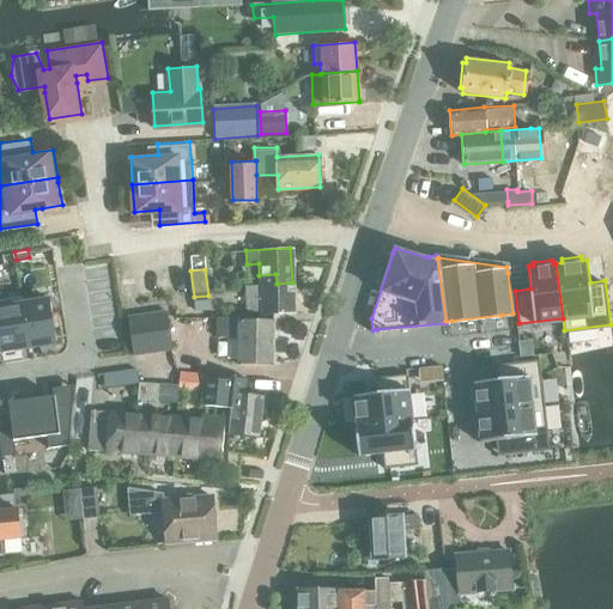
[(293,309),(292,282),(277,284),(275,274),(259,275),(260,285),(253,285),(246,285),(246,311),(261,310),(293,309)]
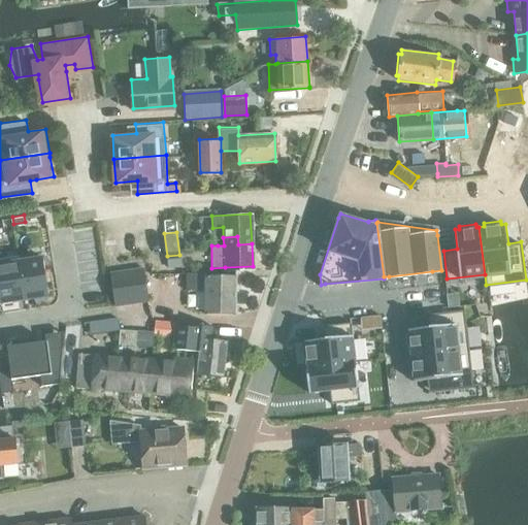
[(18,255),(0,258),(0,292),(1,299),(24,296),(19,260),(18,255)]
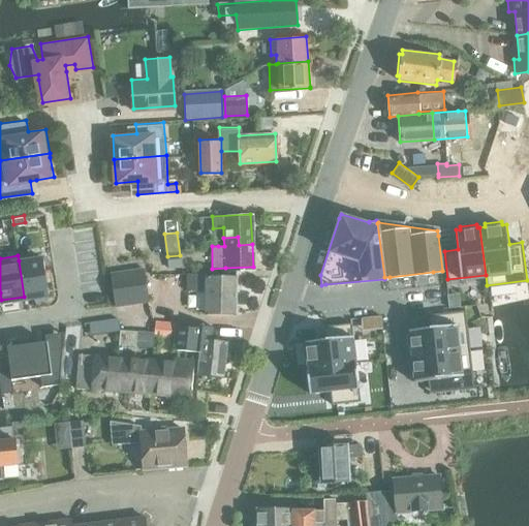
[(181,264),(180,255),(167,256),(168,266),(181,264)]
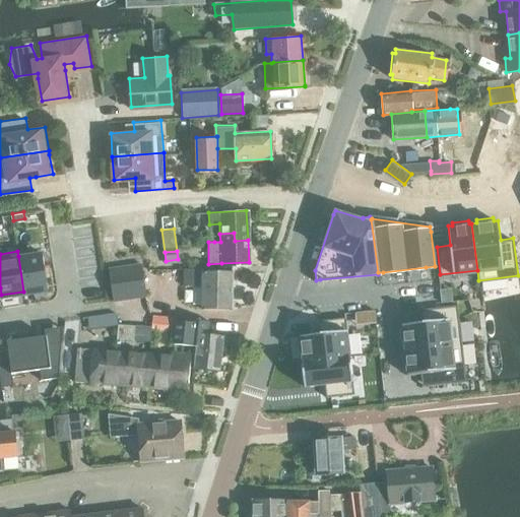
[(41,252),(18,256),(23,292),(47,287),(41,252)]
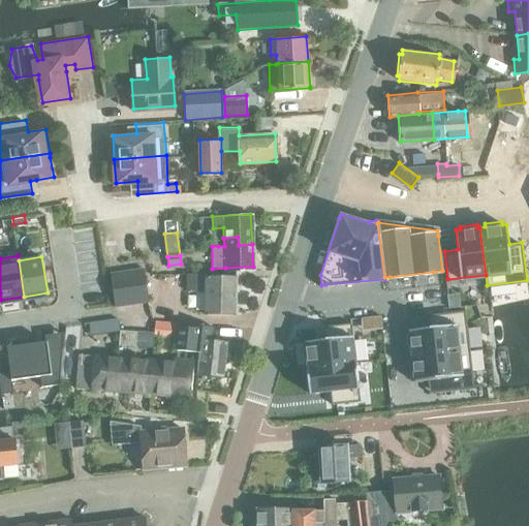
[(144,267),(112,272),(116,303),(148,298),(144,267)]
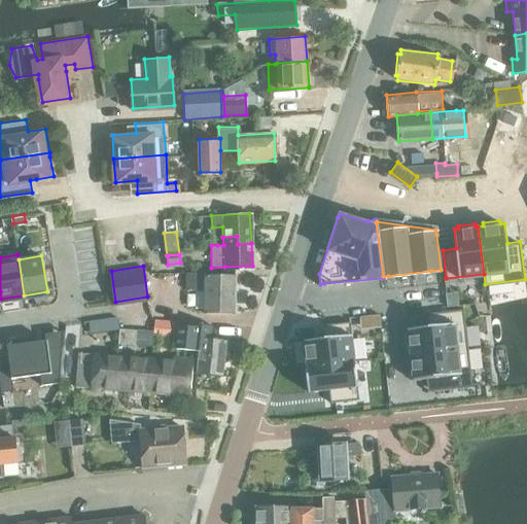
[(205,313),(235,314),(235,276),(205,276),(205,271),(185,271),(185,288),(205,287),(205,313)]
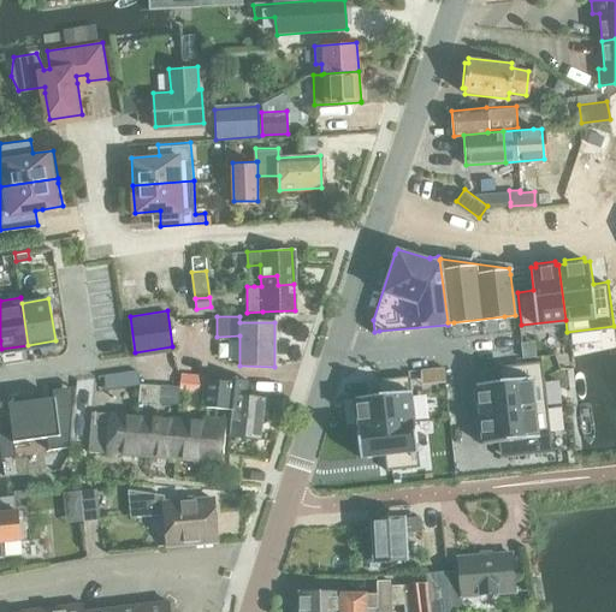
[(477,387),(473,388),(475,408),(479,408),(480,413),(546,404),(542,360),(497,364),(499,379),(477,382),(477,387)]
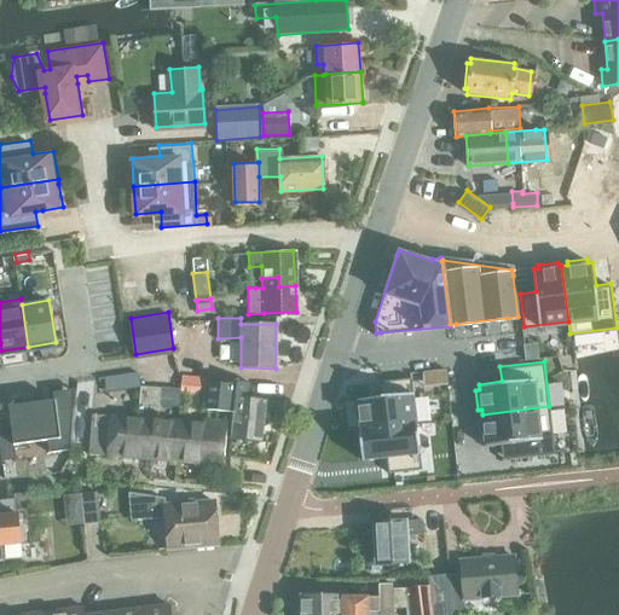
[(138,366),(105,370),(106,382),(140,377),(138,366)]
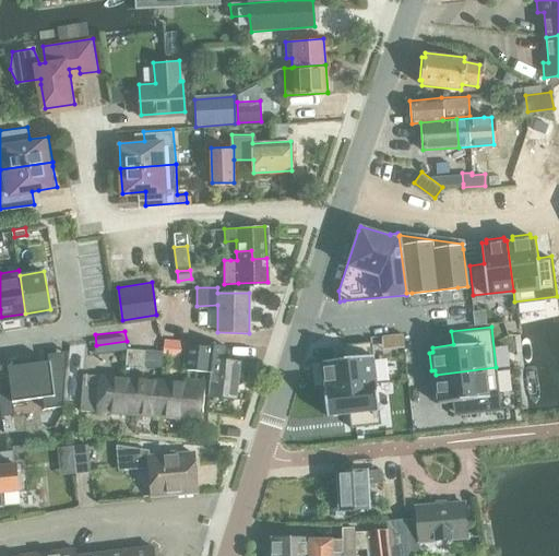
[(181,339),(165,338),(164,350),(180,352),(181,339)]
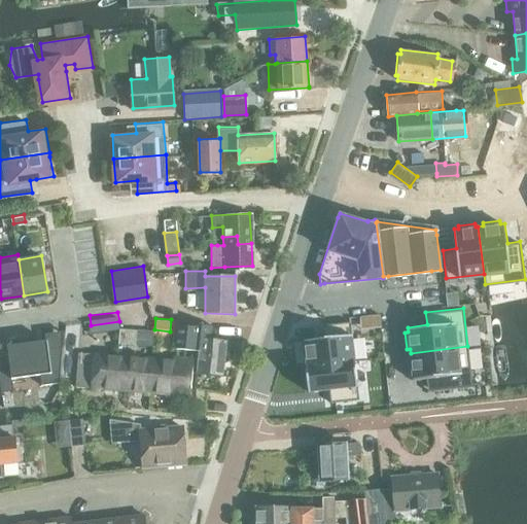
[(305,344),(301,344),(303,361),(306,360),(307,363),(306,363),(306,364),(354,359),(350,320),(322,323),(323,337),(304,339),(305,344)]
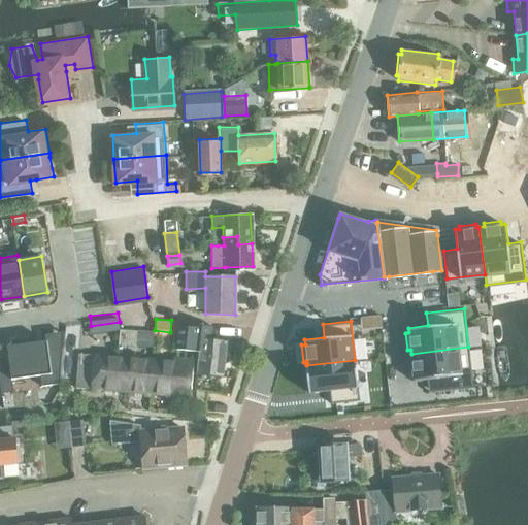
[(176,325),(174,349),(199,352),(197,372),(223,375),(227,341),(211,339),(205,339),(207,326),(191,324),(190,326),(176,325)]
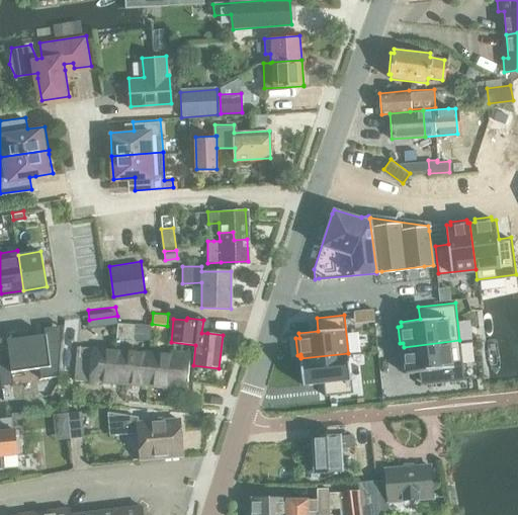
[(134,323),(117,322),(116,336),(133,338),(134,323)]
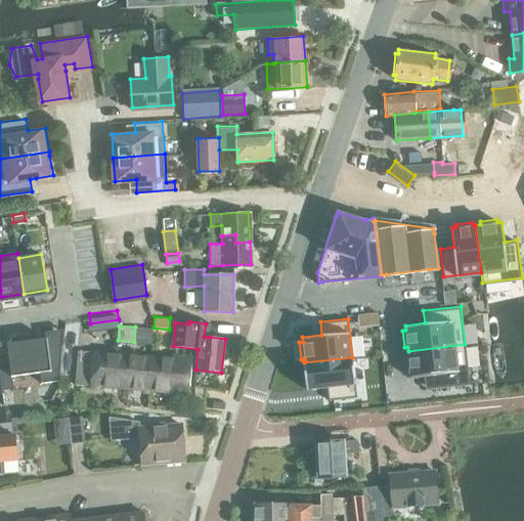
[(47,337),(7,342),(11,375),(40,371),(41,381),(59,379),(62,343),(48,345),(47,337)]
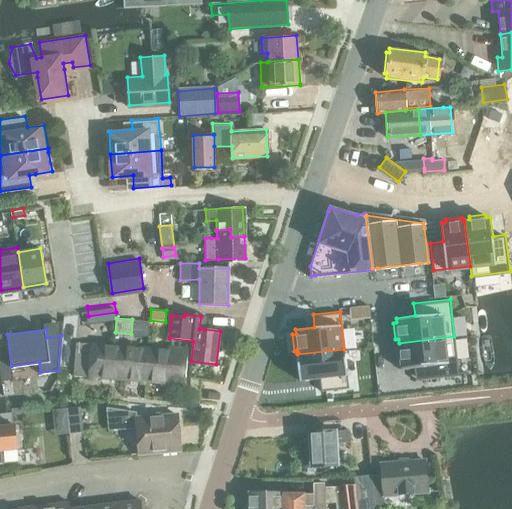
[(399,346),(396,347),(398,363),(401,363),(401,367),(420,365),(422,378),(459,374),(454,336),(399,343),(399,346)]
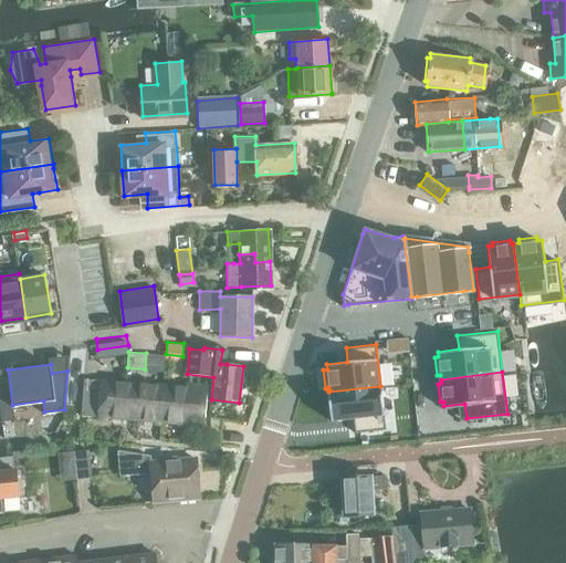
[(83,381),(82,413),(97,414),(101,375),(84,374),(83,381)]
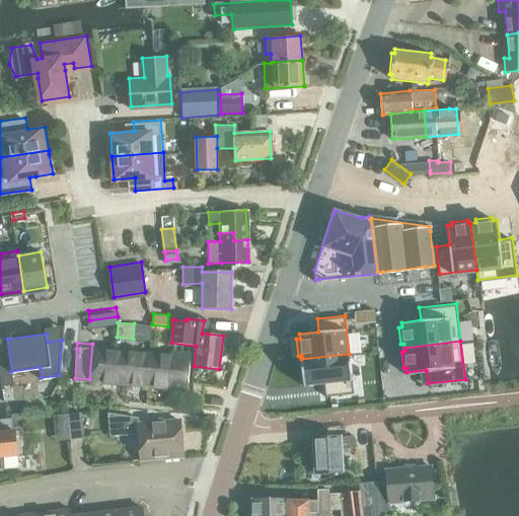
[(94,343),(90,376),(124,379),(126,362),(121,362),(121,357),(114,357),(115,346),(94,343)]
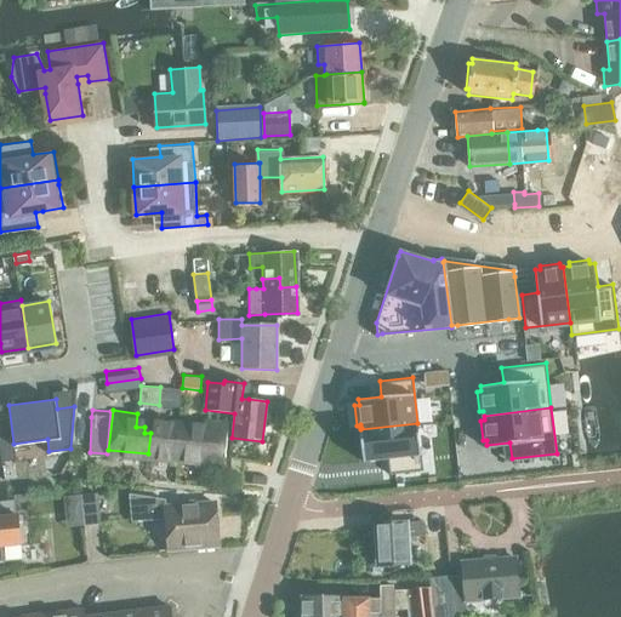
[(180,418),(137,413),(136,427),(144,427),(144,433),(151,433),(148,453),(175,457),(180,418)]
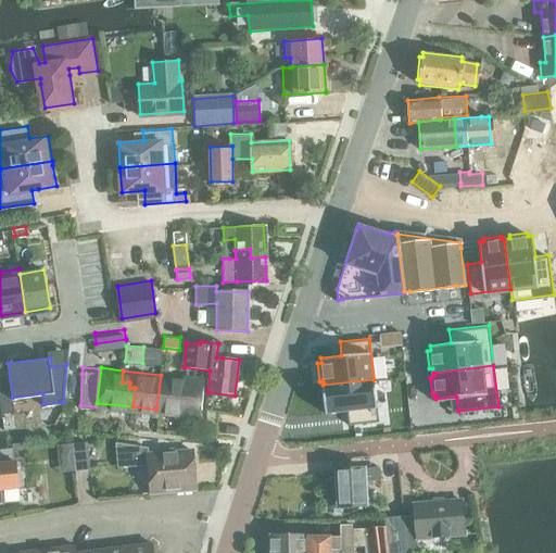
[(182,374),(182,377),(161,375),(156,410),(200,415),(204,376),(182,374)]
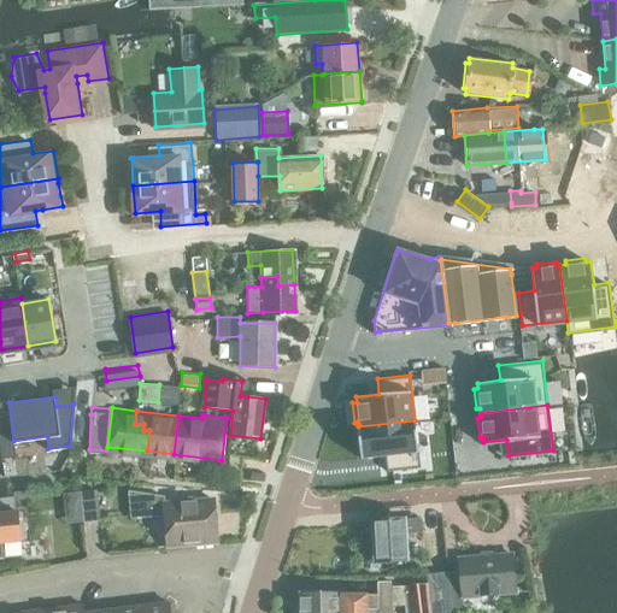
[(415,420),(358,426),(360,457),(386,454),(387,469),(419,465),(415,420)]
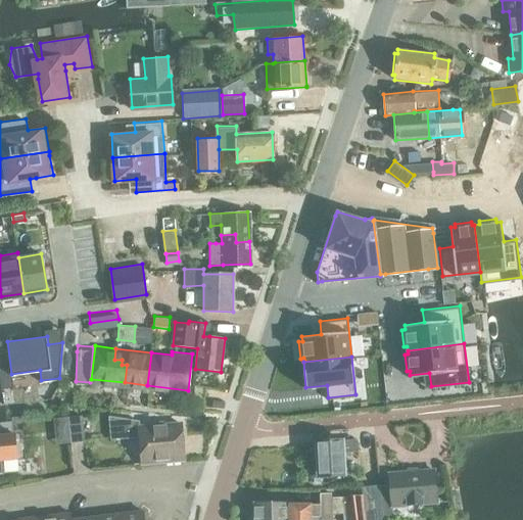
[(86,438),(83,413),(67,415),(70,440),(86,438)]
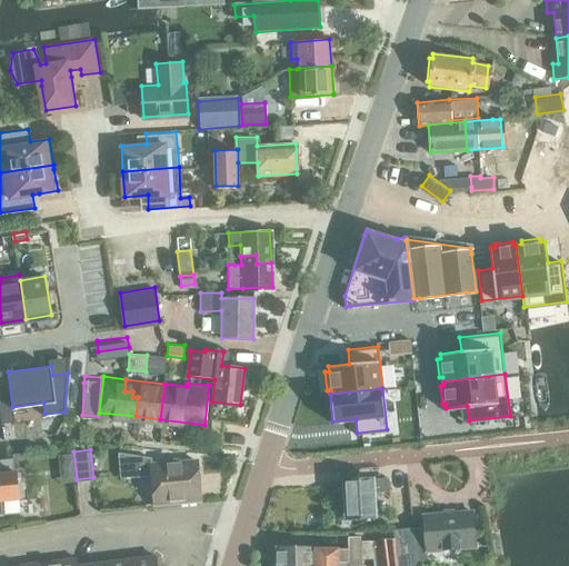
[(120,477),(148,475),(151,508),(198,503),(195,463),(149,467),(148,454),(119,452),(120,477)]
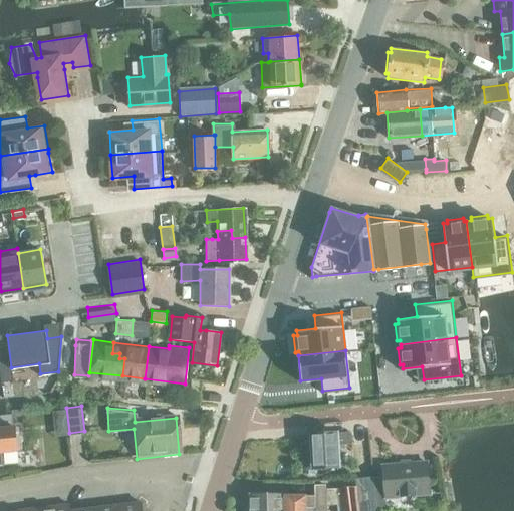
[(0,462),(18,460),(14,424),(0,425),(0,462)]
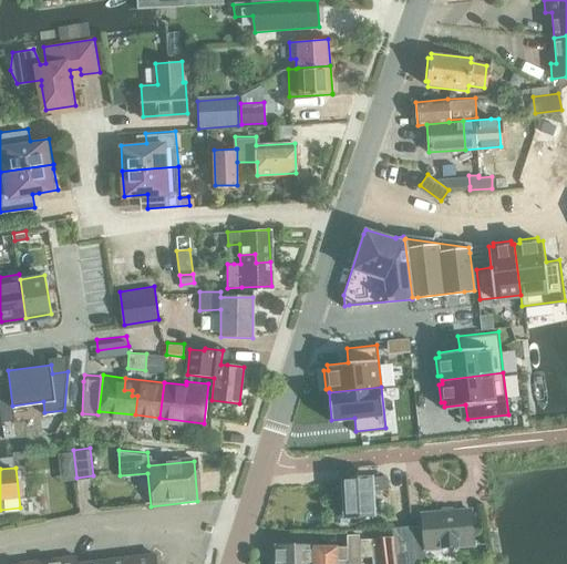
[(388,474),(343,477),(344,514),(372,514),(371,488),(388,488),(388,474)]
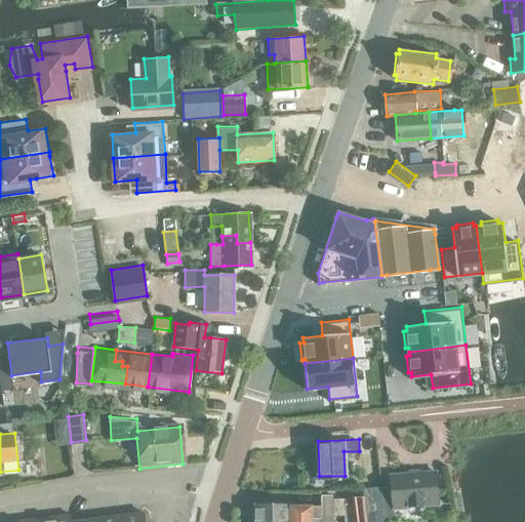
[(389,486),(380,486),(385,520),(395,519),(394,506),(435,502),(432,472),(388,474),(388,476),(389,486)]
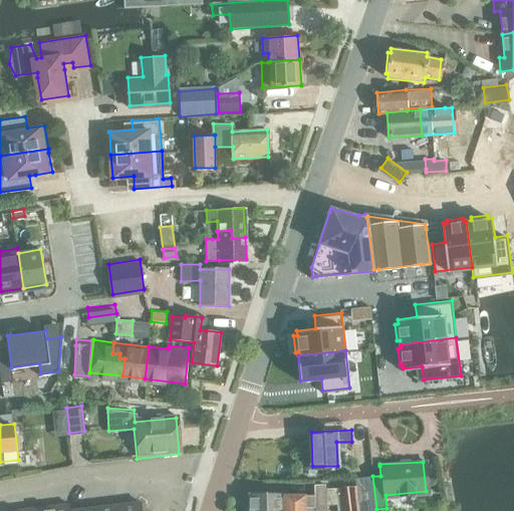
[(372,476),(355,478),(356,485),(356,487),(358,510),(375,510),(376,509),(372,476)]
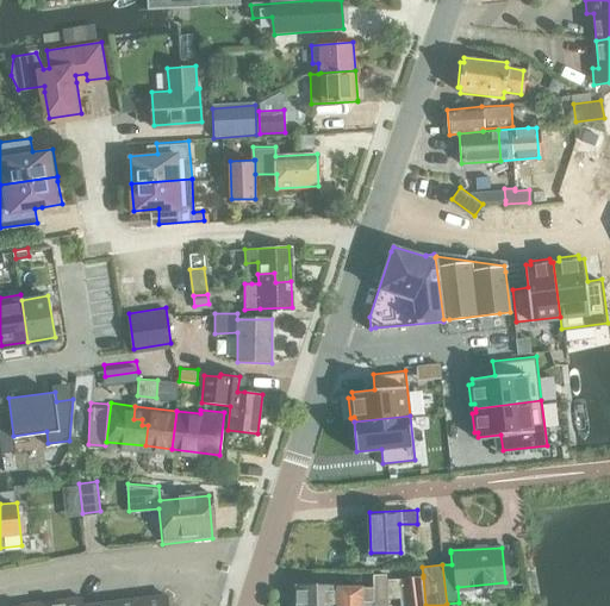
[(387,573),(378,573),(378,597),(388,597),(390,595),(399,595),(400,595),(402,605),(425,605),(423,578),(423,575),(402,578),(387,578),(387,573)]
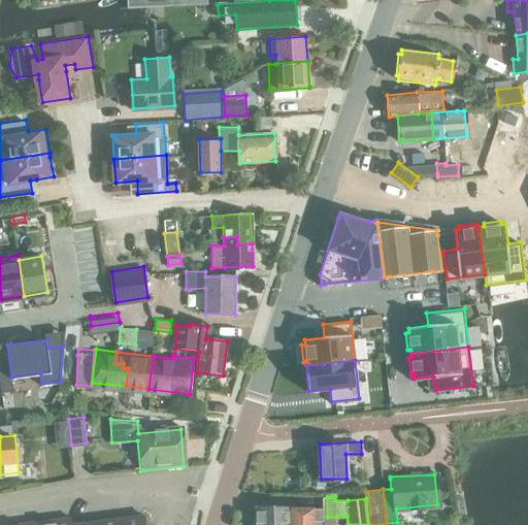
[(322,510),(257,510),(257,524),(323,524),(324,510),(322,510)]
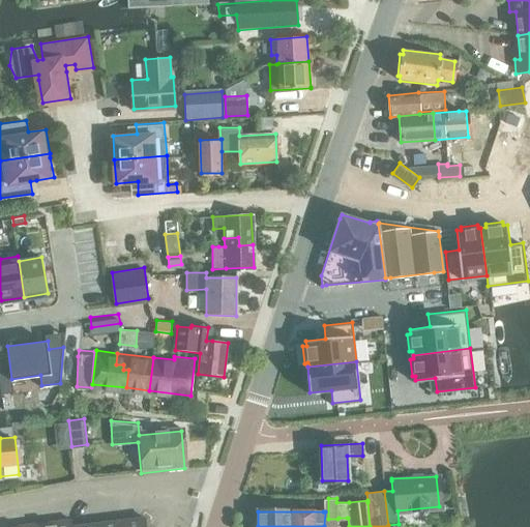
[(71,520),(13,526),(145,526),(144,518),(75,526),(72,526),(71,523),(71,520)]
